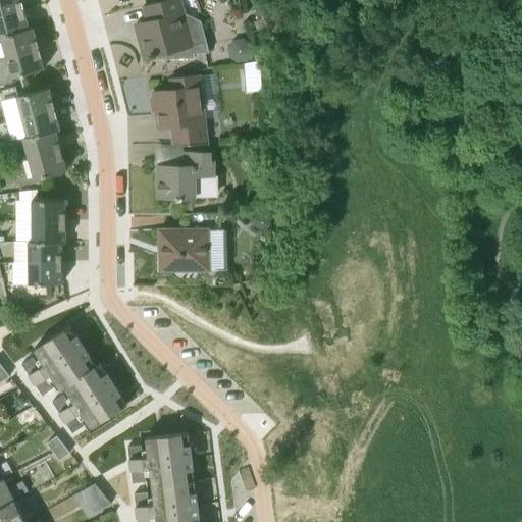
[(0,0),(0,15),(23,9),(20,0),(0,0)]
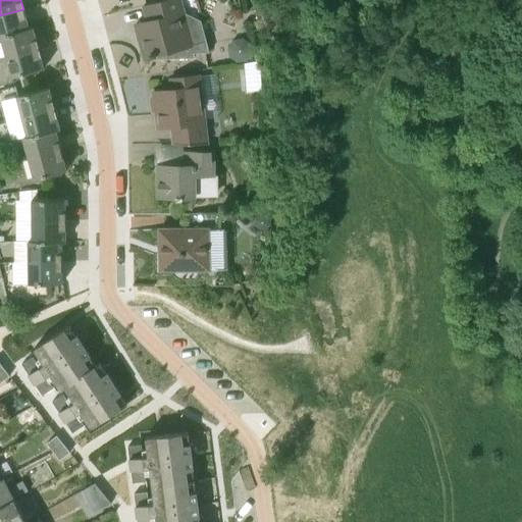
[(145,58),(156,55),(157,59),(195,57),(194,53),(209,52),(202,20),(186,13),(181,0),(164,0),(144,5),(148,21),(143,22),(146,35),(139,36),(145,58)]
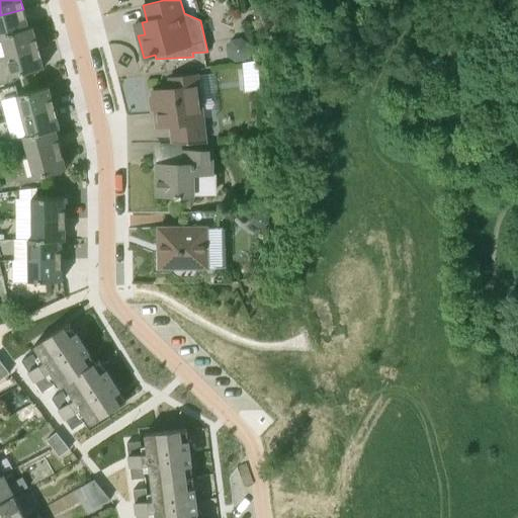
[(0,36),(1,37),(1,36),(29,29),(28,28),(23,9),(0,15),(0,36)]
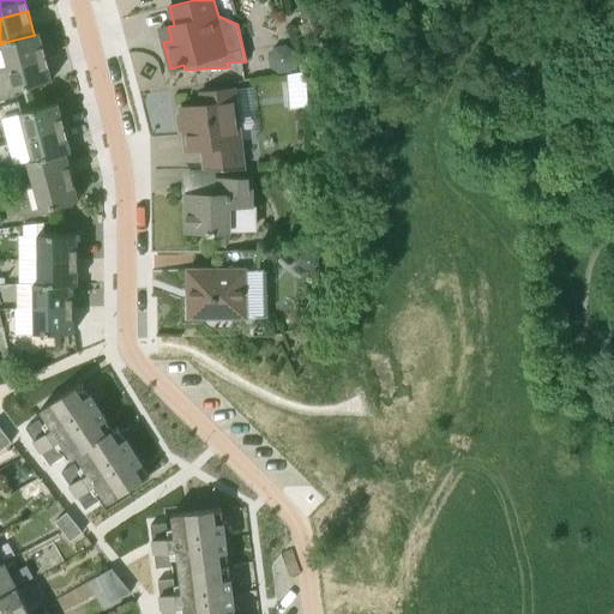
[(35,35),(1,43),(1,44),(7,66),(46,56),(38,32),(34,34),(35,35)]
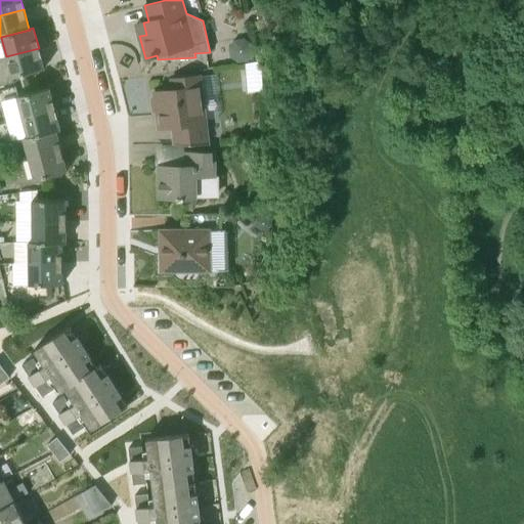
[(252,43),(244,38),(234,40),(228,48),(230,57),(238,62),(249,61),(254,53),(252,43)]
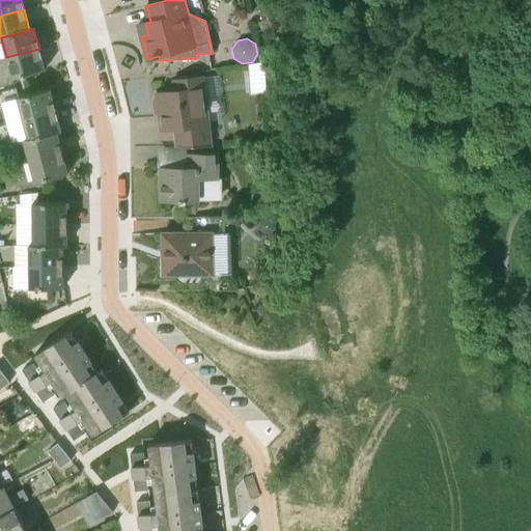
[(0,85),(0,86),(16,83),(15,78),(45,70),(39,49),(6,57),(0,58),(0,85)]
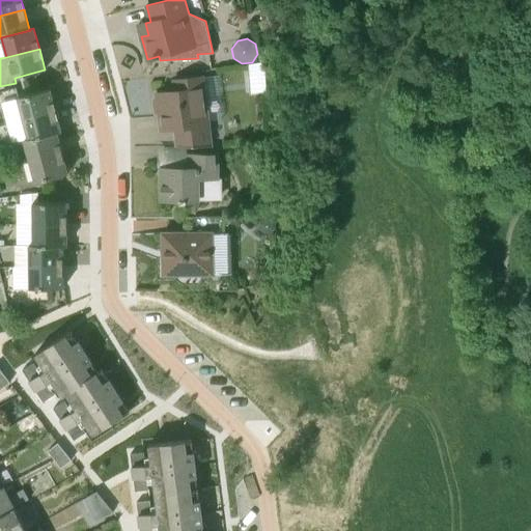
[(249,75),(264,74),(263,61),(248,64),(249,75)]
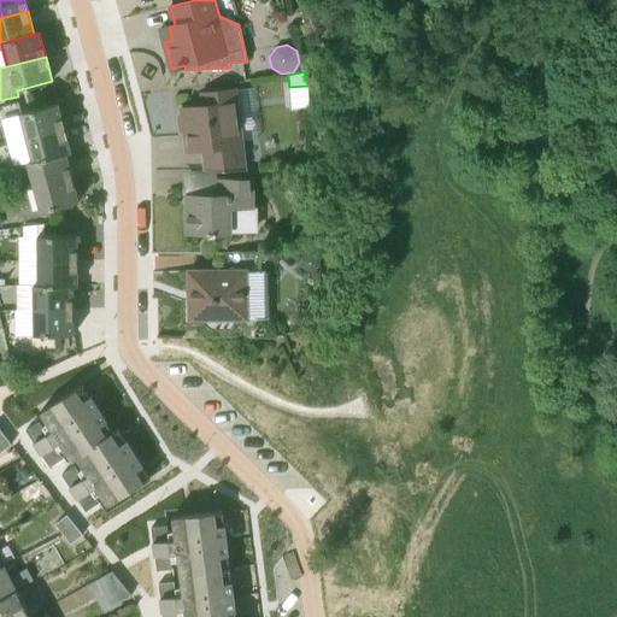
[(206,170),(248,170),(238,87),(200,92),(203,105),(181,109),(186,137),(193,136),(195,151),(203,150),(206,170)]
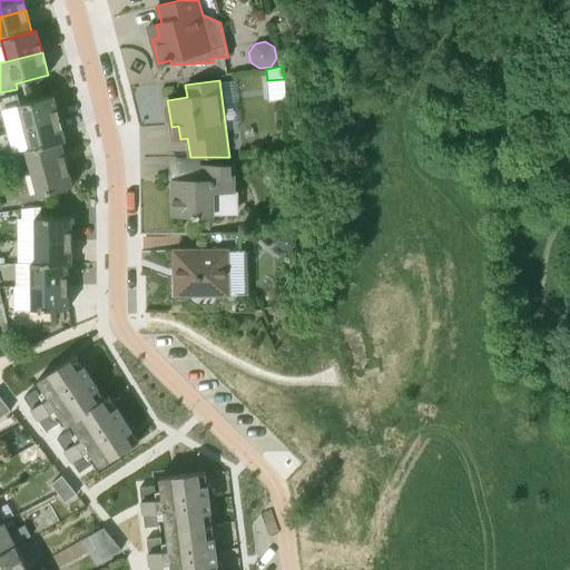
[(23,128),(59,118),(53,96),(18,106),(23,128)]
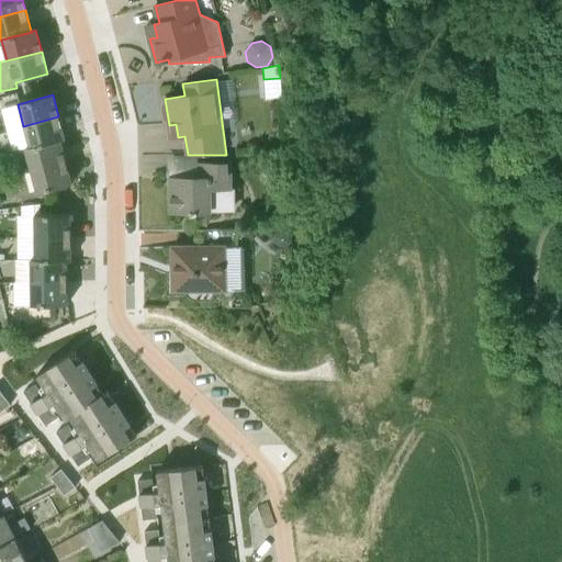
[(7,131),(12,152),(24,148),(24,149),(60,139),(60,141),(65,139),(58,116),(23,126),(12,128),(7,131)]
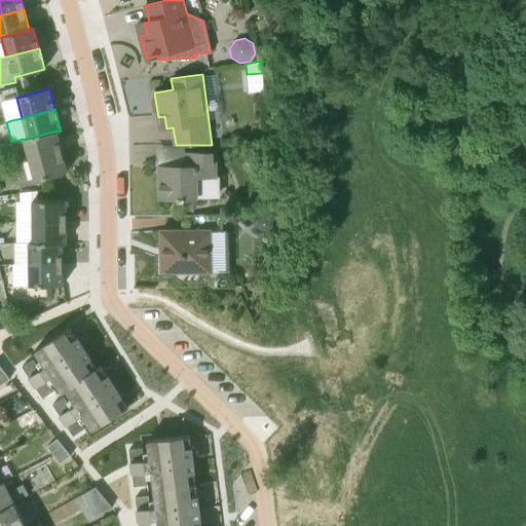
[(62,151),(57,132),(57,130),(23,140),(29,160),(62,151)]
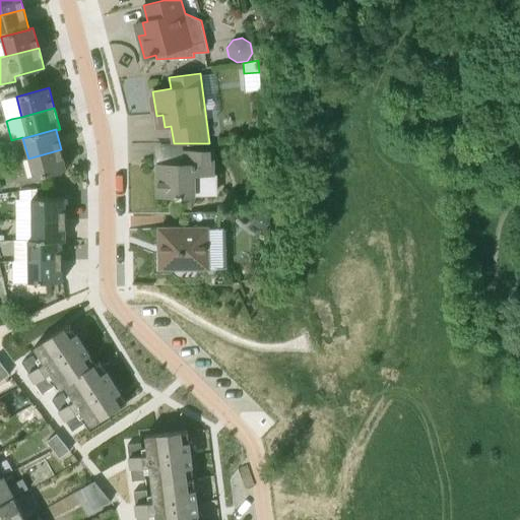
[(44,186),(42,177),(66,170),(61,149),(28,158),(34,179),(36,188),(44,186)]
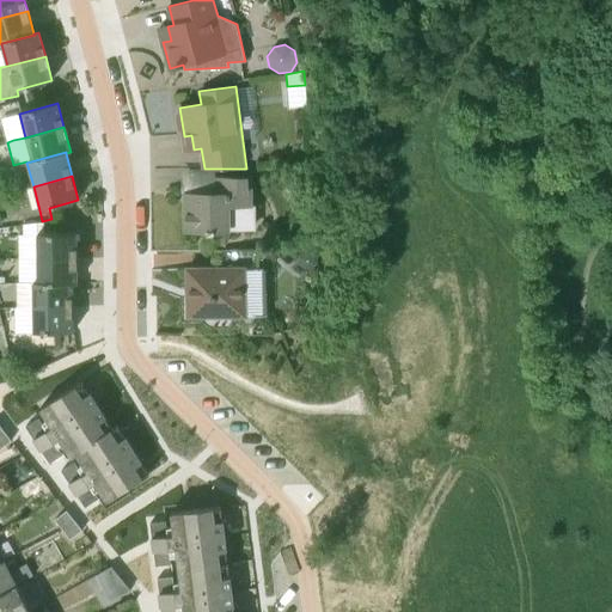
[(207,233),(215,233),(215,232),(231,231),(231,207),(254,206),(252,178),(216,178),(216,194),(185,194),(187,231),(207,231),(207,233)]
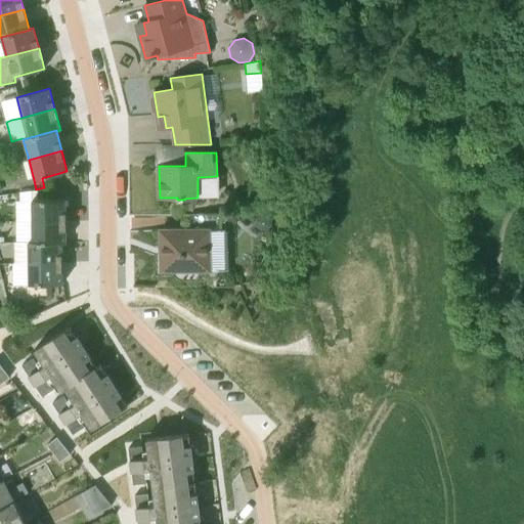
[(32,222),(66,222),(66,200),(32,200),(32,222)]
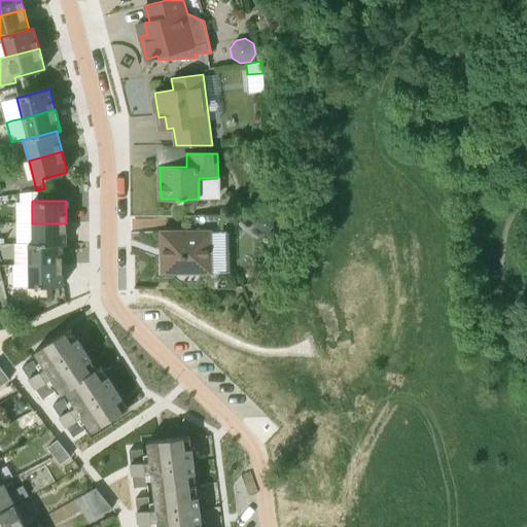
[(162,274),(213,273),(212,230),(222,230),(222,214),(185,215),(185,232),(161,232),(162,274)]
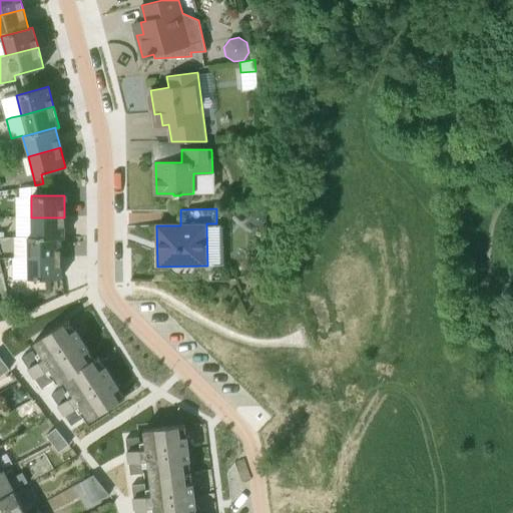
[(32,235),(32,237),(60,236),(60,237),(64,237),(64,217),(31,217),(32,235)]
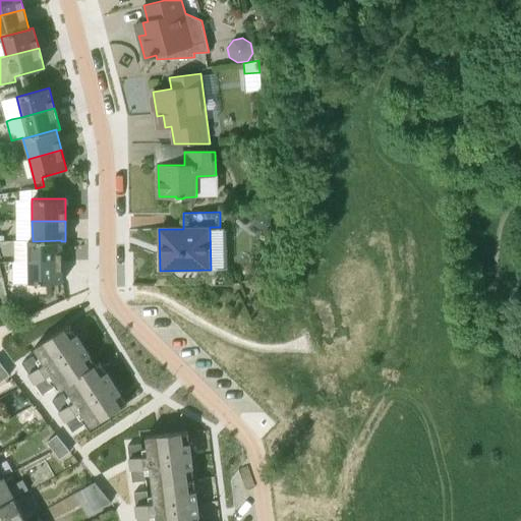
[(61,240),(33,241),(33,239),(29,239),(29,262),(62,262),(61,241),(61,240)]
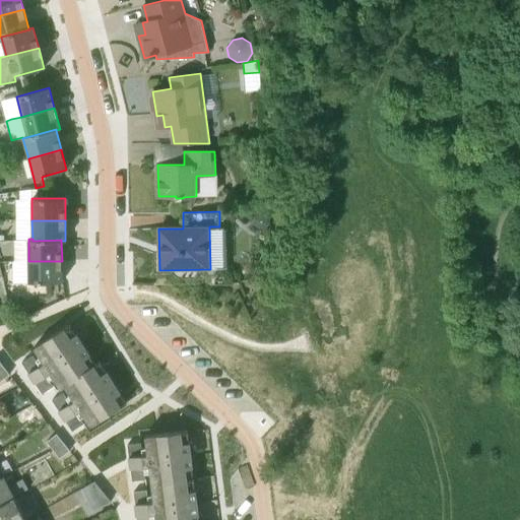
[(62,261),(28,261),(28,282),(62,282),(62,261)]
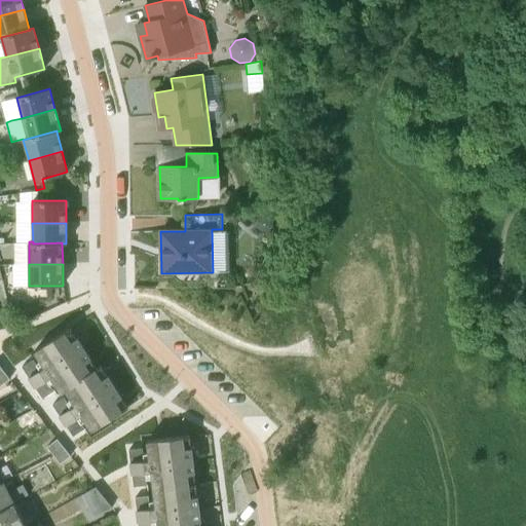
[(62,393),(66,390),(98,369),(97,368),(70,328),(34,351),(41,362),(36,365),(33,360),(22,367),(42,398),(53,390),(50,385),(54,383),(62,393)]
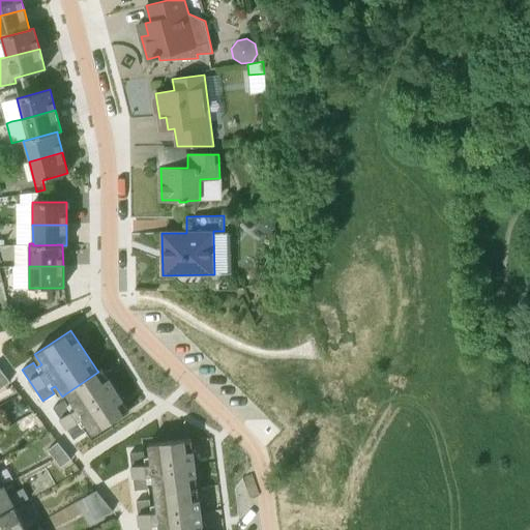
[(85,432),(82,427),(86,424),(92,434),(129,410),(101,367),(97,371),(98,372),(66,393),(71,403),(67,406),(64,401),(53,408),(74,439),(85,432)]
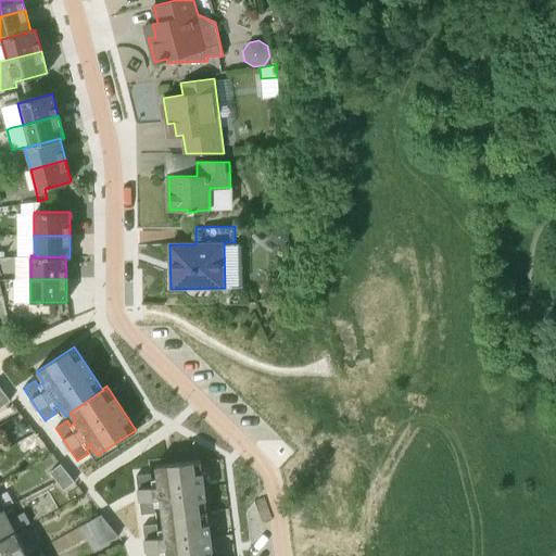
[(3,391),(0,393),(0,408),(10,401),(3,391)]
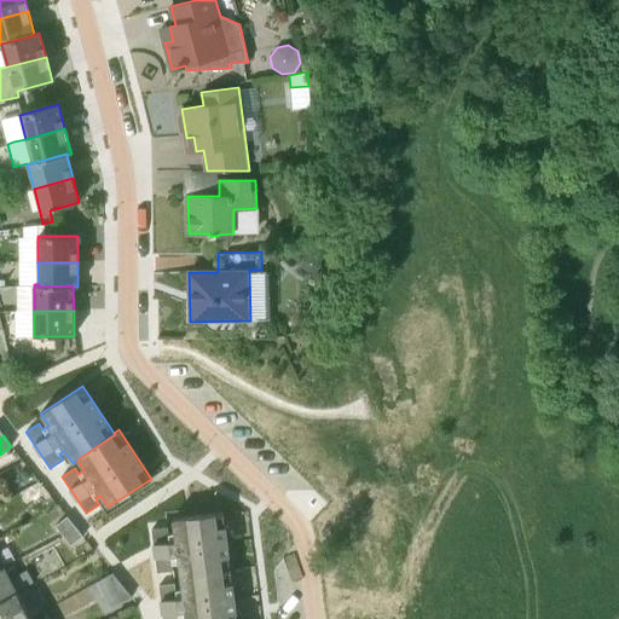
[(178,562),(180,577),(231,570),(224,513),(173,519),(174,533),(168,533),(168,527),(151,528),(157,573),(173,571),(172,563),(178,562)]
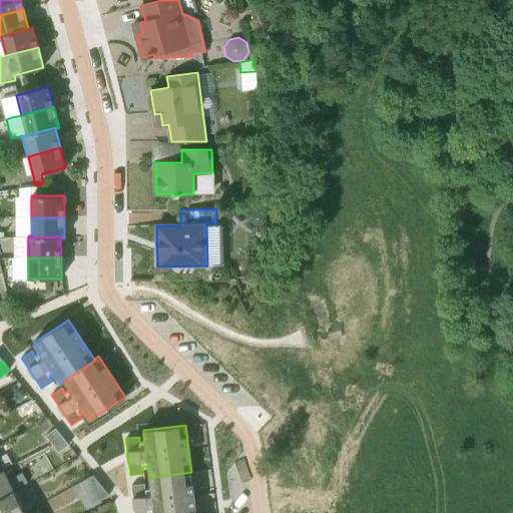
[(45,436),(52,444),(62,436),(55,428),(45,436)]
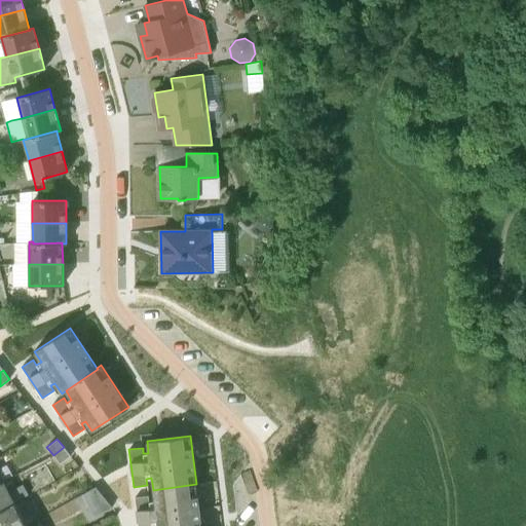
[(64,447),(53,455),(61,464),(71,456),(64,447)]
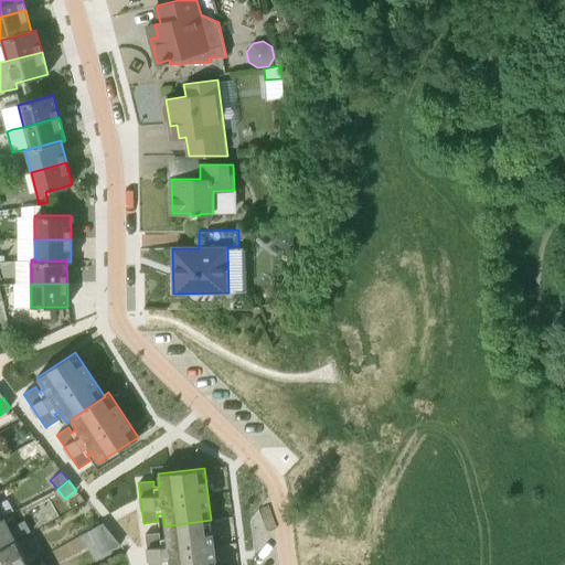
[(0,519),(0,550),(17,542),(16,541),(17,541),(4,516),(0,519)]
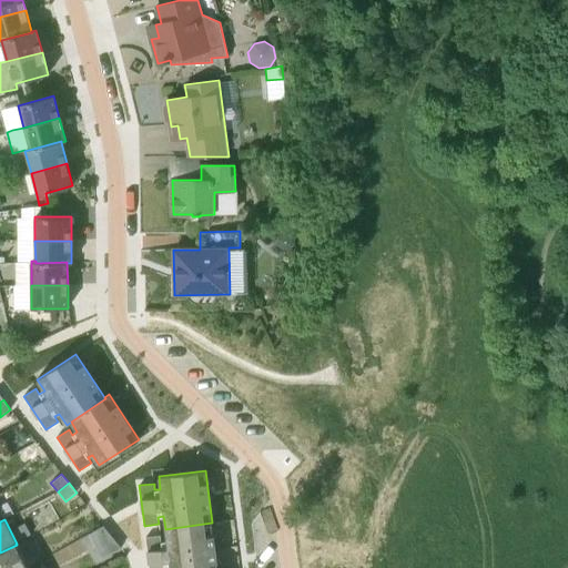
[(216,567),(212,523),(165,529),(166,541),(161,541),(160,535),(145,537),(149,567),(216,567)]
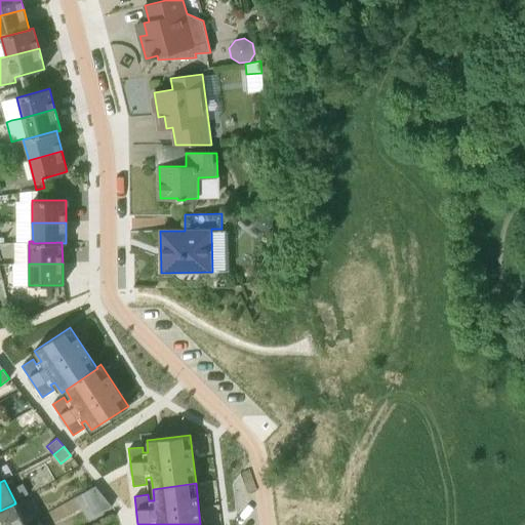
[(96,487),(83,494),(94,516),(112,507),(96,487)]
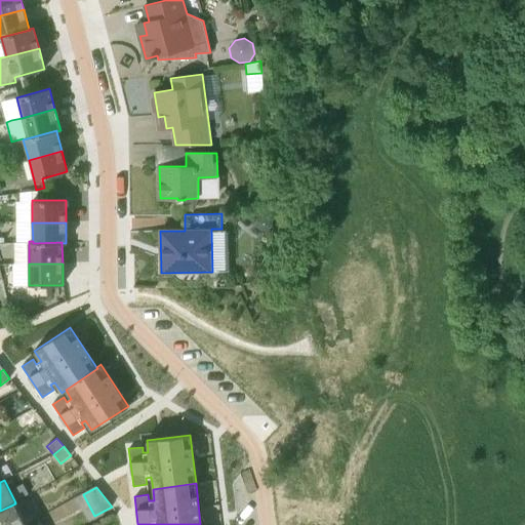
[(0,524),(25,524),(27,524),(15,503),(0,511),(0,524)]
